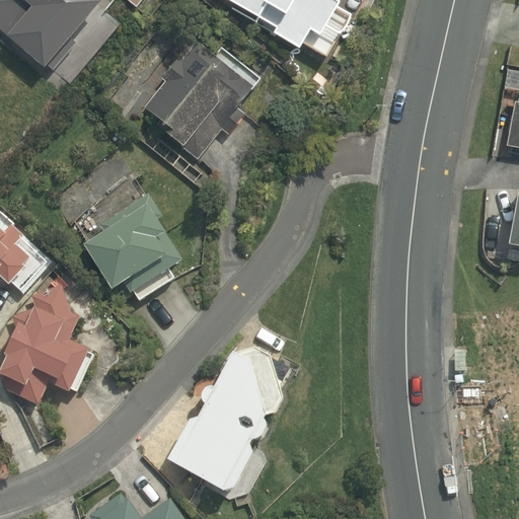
[(0,0),(0,27),(18,43),(54,72),(110,2),(107,0),(0,0)]
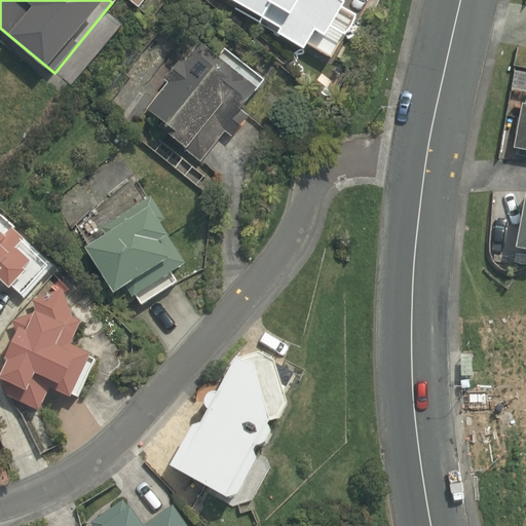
[(230,0),(283,29),(279,36),(305,50),(309,44),(331,58),(344,37),(345,37),(352,28),(357,19),(342,10),(346,4),(338,0),(230,0)]
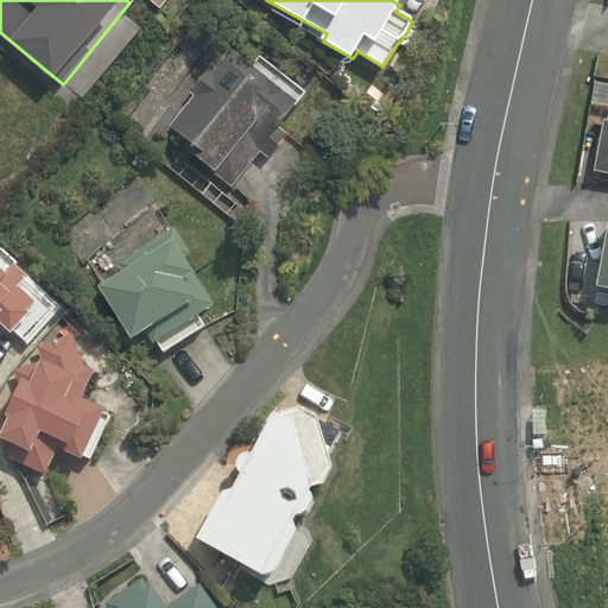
[(184,150),(233,188),(259,152),(268,159),(287,134),(280,128),(299,103),(230,51),(215,73),(209,69),(192,90),(196,94),(171,127),(190,143),(184,150)]
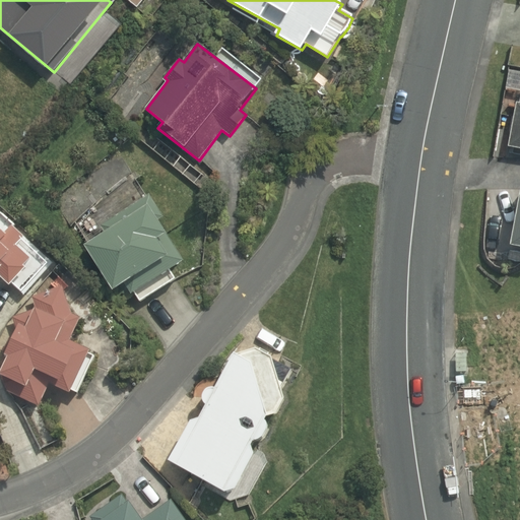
[(519,103),(516,103),(508,147),(519,149),(519,103)]
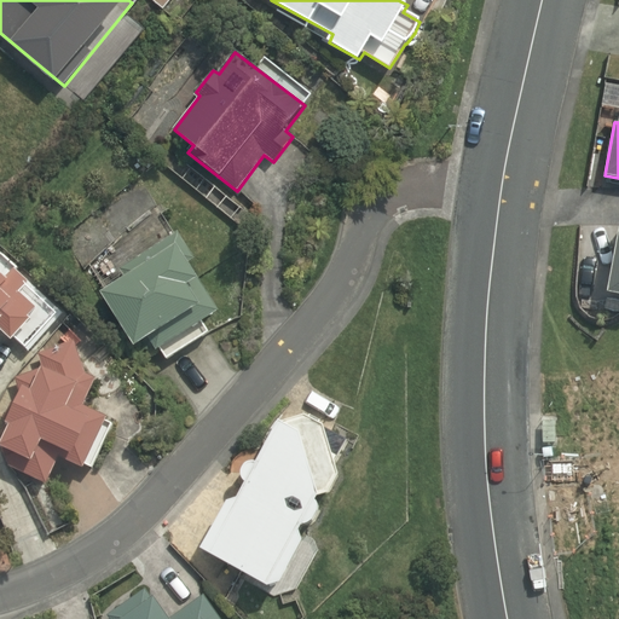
[(145,168),(154,158),(142,148),(134,157),(145,168)]
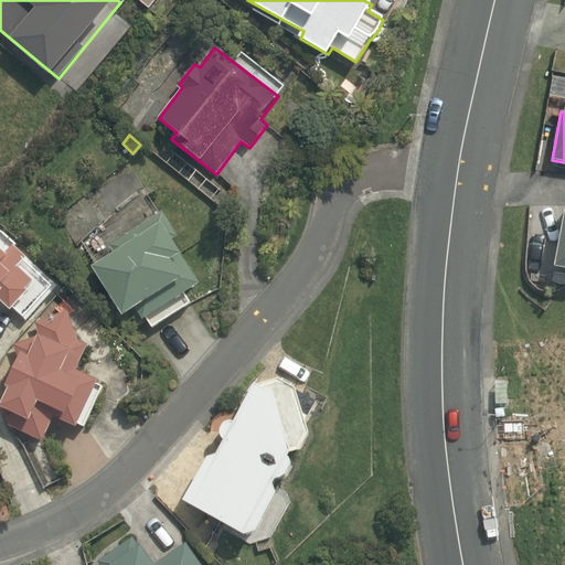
[(162,212),(110,244),(116,254),(93,269),(121,317),(136,308),(142,319),(201,284),(172,238),(177,235),(162,212)]
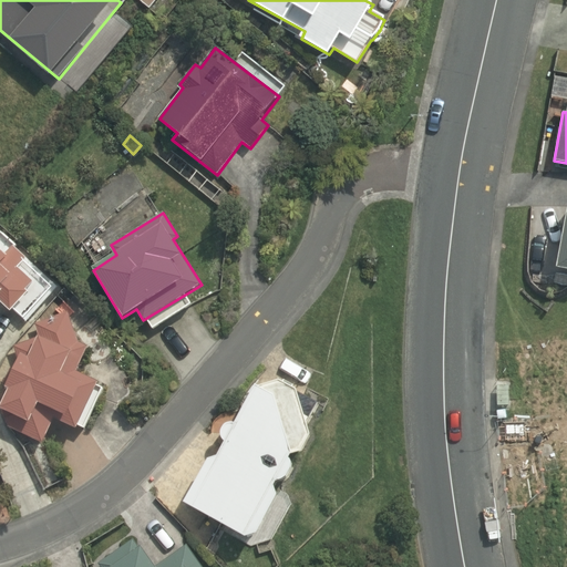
[(0,302),(19,322),(54,288),(10,247),(12,246),(0,232),(0,302)]
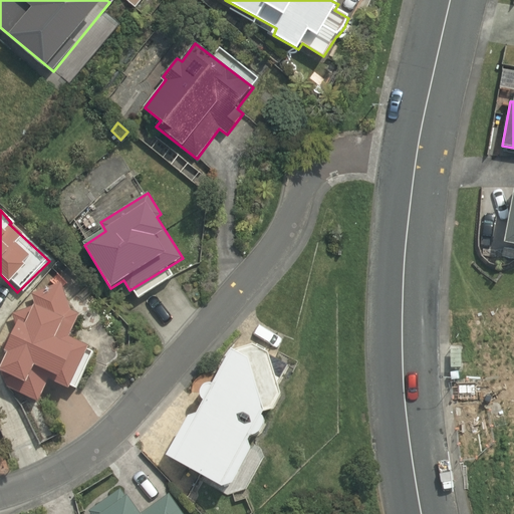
[(0,378),(0,381),(39,401),(50,379),(68,389),(89,345),(69,335),(79,314),(71,310),(62,283),(31,293),(36,305),(13,313),(19,331),(9,332),(3,346),(10,350),(0,369),(4,370),(0,378)]
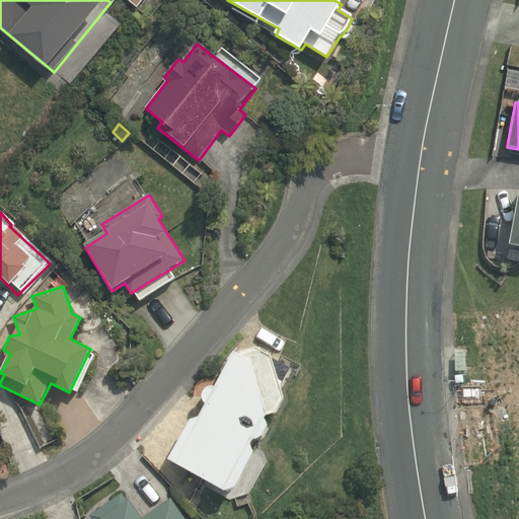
[(182,468),(238,500),(249,496),(269,463),(264,452),(281,422),(290,422),(298,406),(294,395),(304,377),(270,357),(247,364),(211,428),(207,425),(182,468)]
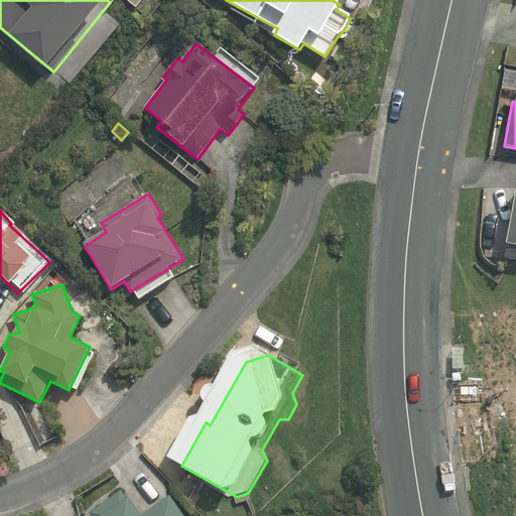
[(93,515),(184,515),(171,496),(144,515),(131,496),(127,500),(120,491),(90,512),(93,515)]
